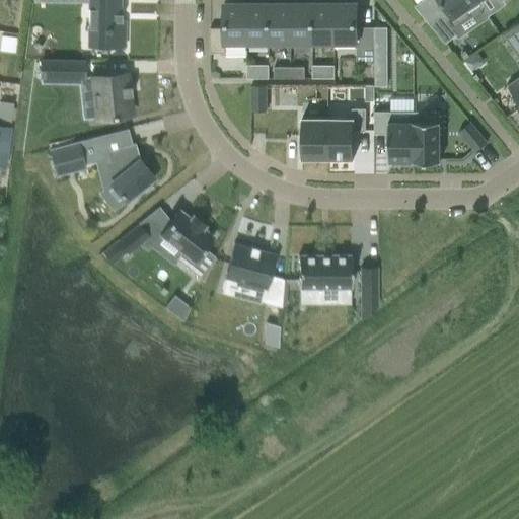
[(87,0),(87,45),(124,46),(125,22),(120,22),(120,21),(118,20),(119,15),(121,15),(121,14),(119,14),(119,0),(87,0)]
